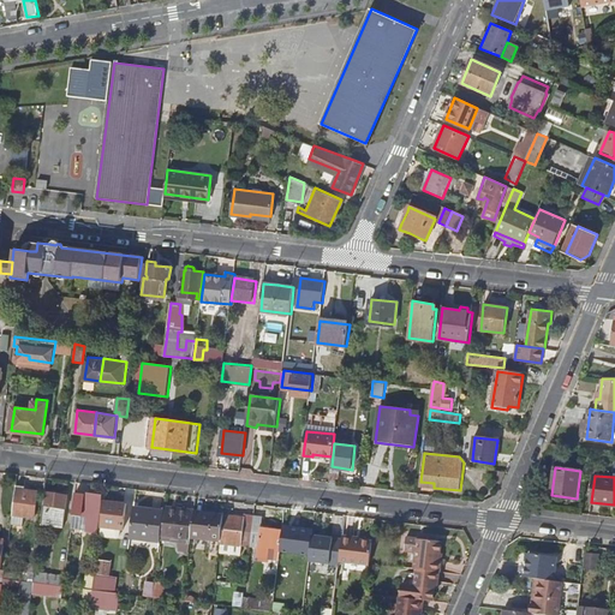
[(25,489),(25,487),(25,485),(17,484),(13,513),(35,515),(39,491),(25,489)]
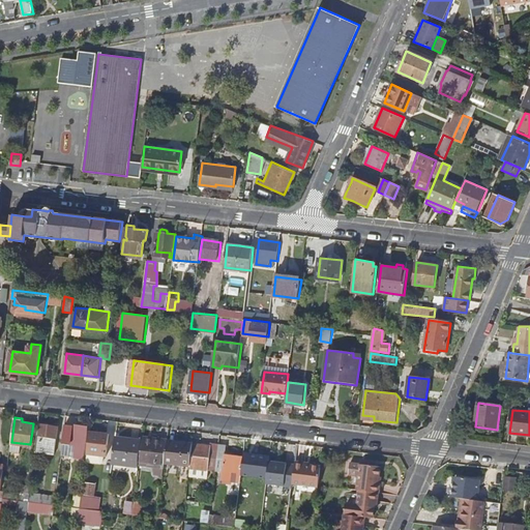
[(59,425),(39,423),(35,451),(56,454),(58,437),(59,425)]
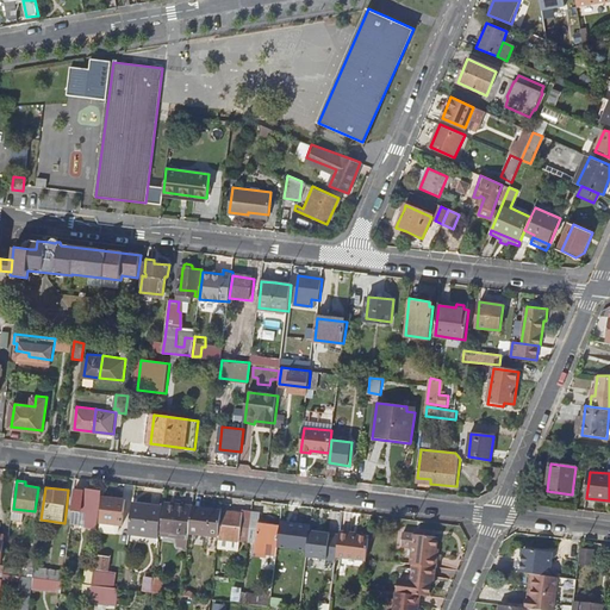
[(103,492),(75,487),(75,490),(73,504),(73,508),(89,510),(88,524),(98,527),(103,492)]
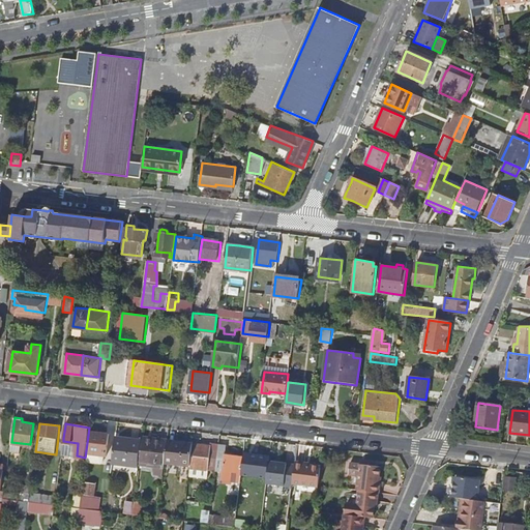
[(110,434),(90,431),(87,457),(96,458),(97,453),(107,454),(110,434)]
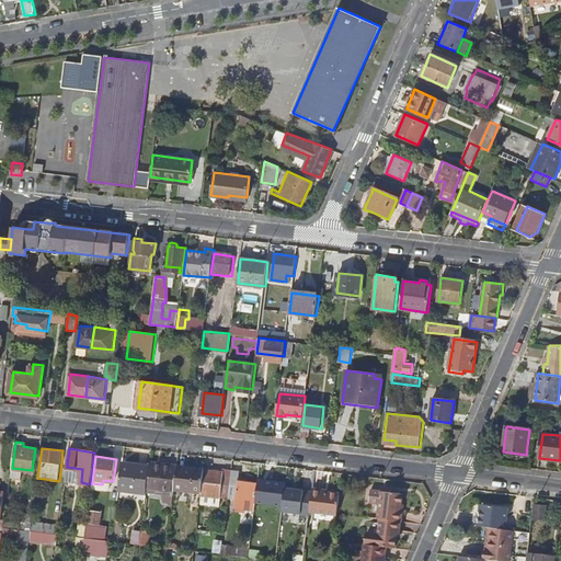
[(119,488),(147,491),(147,490),(150,466),(123,462),(119,488)]
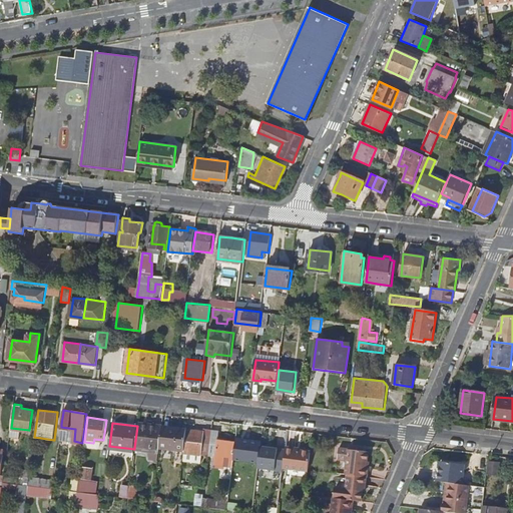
[(134,448),(159,451),(159,447),(162,426),(137,423),(137,426),(134,448)]
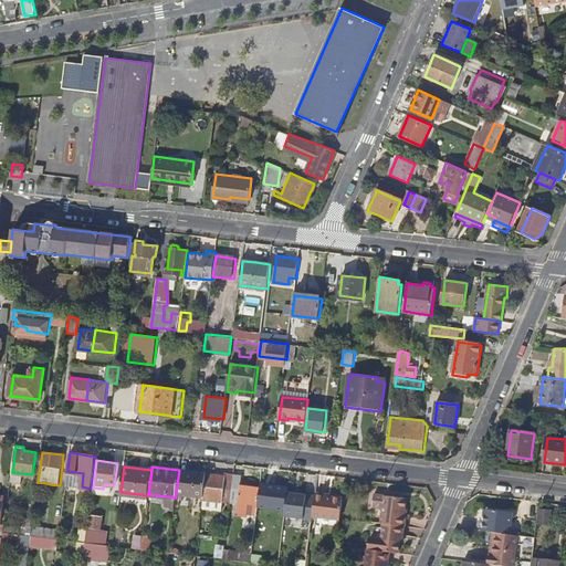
[(207,472),(179,469),(179,470),(176,493),(203,498),(207,472)]
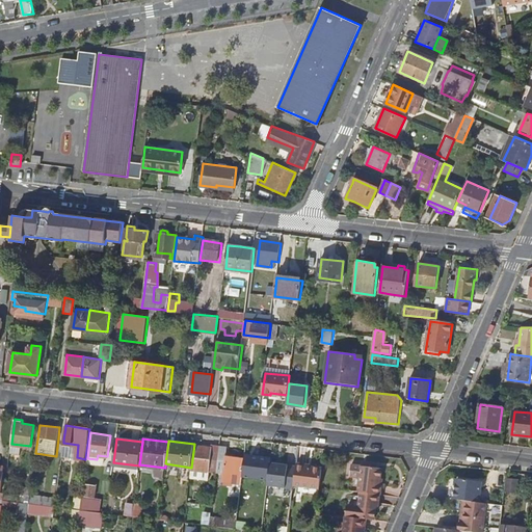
[(213,446),(194,444),(191,468),(217,471),(220,445),(213,444),(213,446)]
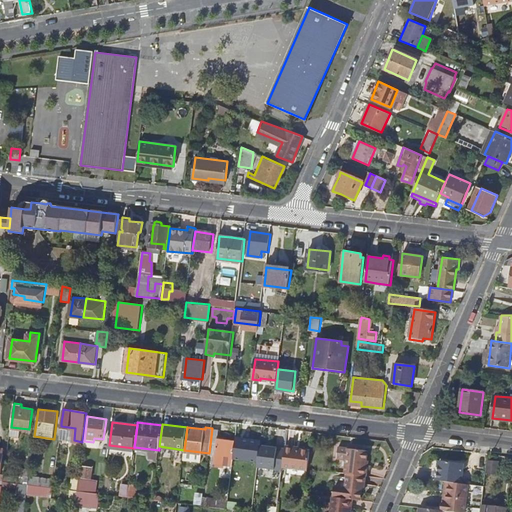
[(215,464),(232,466),(233,458),(235,441),(228,440),(229,435),(218,434),(217,447),(212,446),(212,453),(216,454),(215,464)]
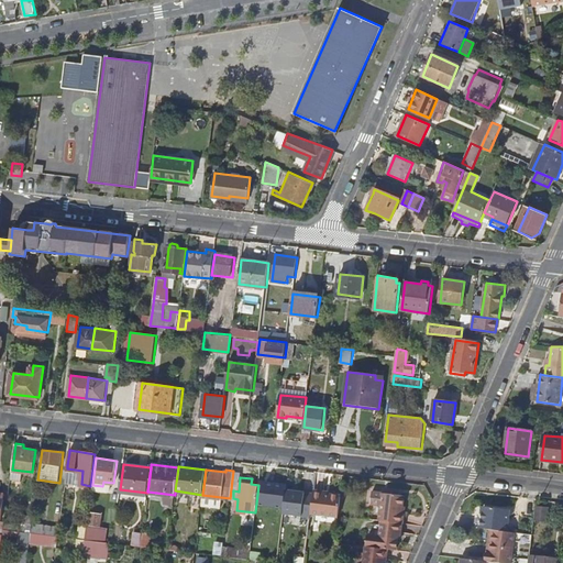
[(258,485),(256,504),(284,507),(286,489),(287,483),(260,479),(258,485)]
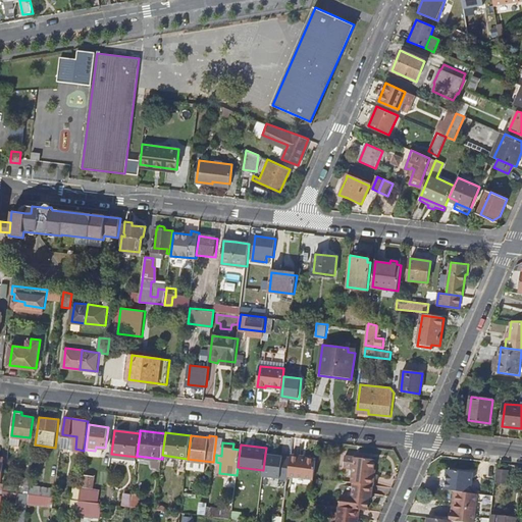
[(18,448),(9,447),(7,462),(16,463),(18,448)]
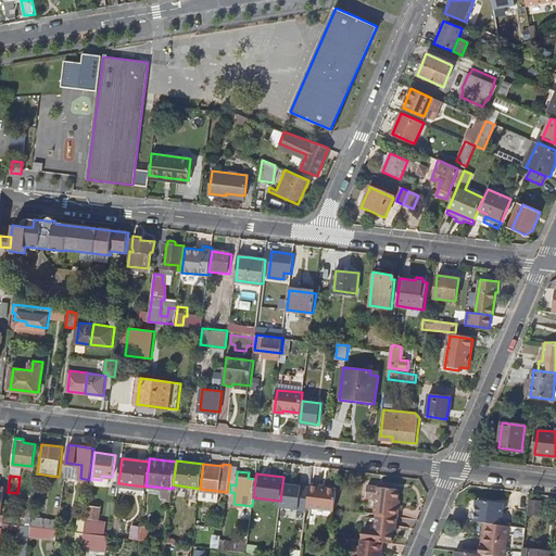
[(337,489),(325,488),(318,487),(318,483),(311,482),(310,487),(307,506),(333,509),(333,508),(337,489)]
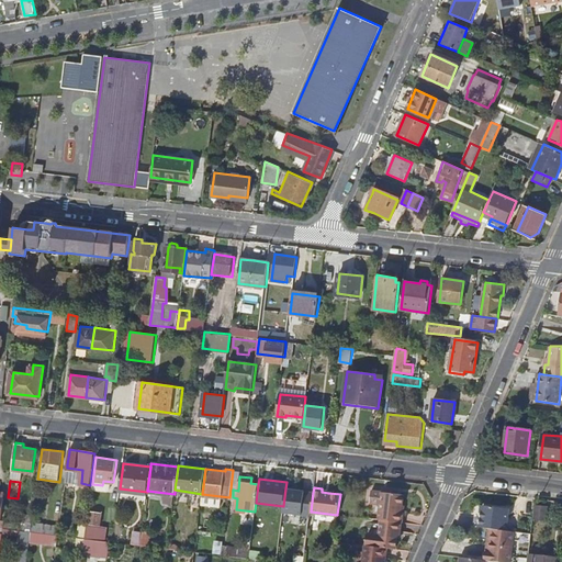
[(313,492),(285,489),(283,506),(283,510),(311,514),(311,512),(313,492)]
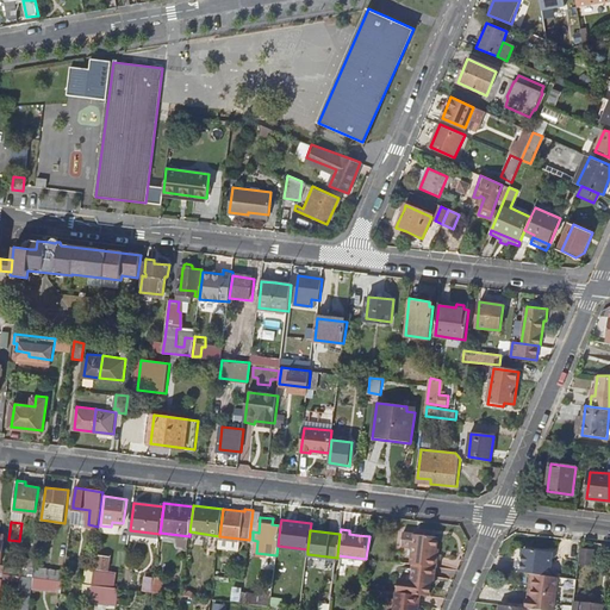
[(402,545),(414,546),(411,564),(415,564),(436,567),(437,567),(439,556),(435,556),(436,548),(437,537),(404,533),(402,545)]
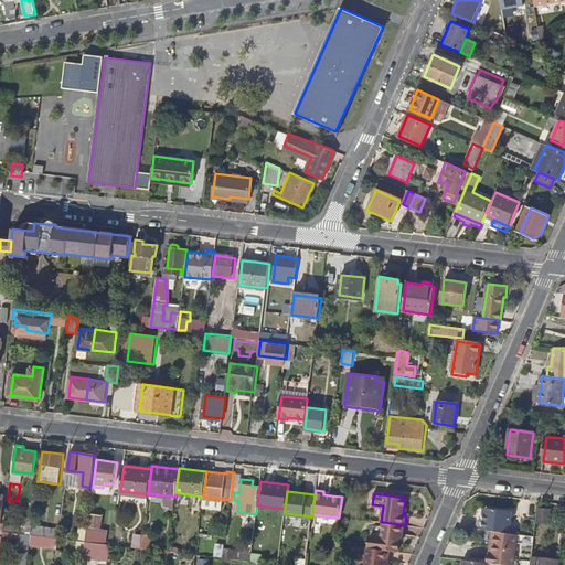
[(508,511),(488,509),(488,510),(484,513),(483,512),(481,530),(491,532),(496,532),(509,533),(511,515),(507,515),(508,511)]
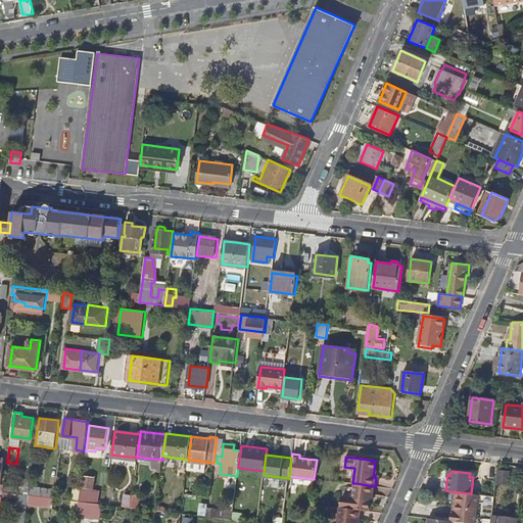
[(15,486),(15,492),(30,494),(30,486),(31,479),(22,478),(21,486),(15,486)]
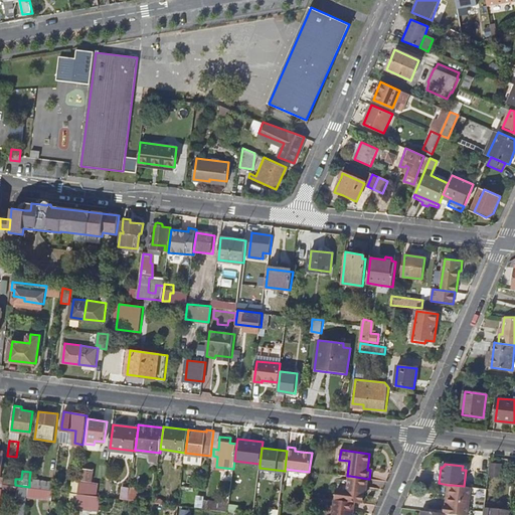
[(337,489),(335,500),(354,502),(362,504),(363,487),(367,488),(368,479),(350,476),(348,490),(337,489)]
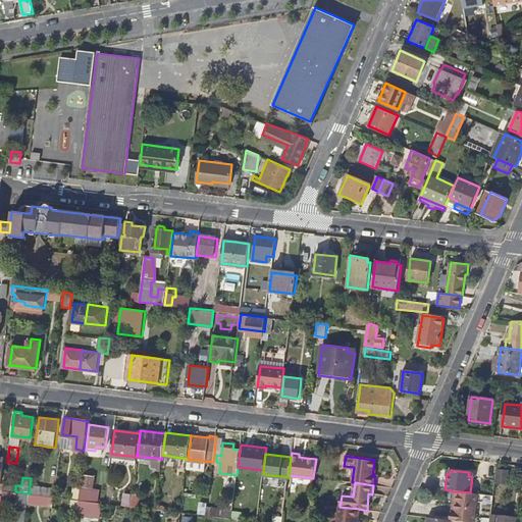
[(41,486),(30,485),(30,493),(40,494),(41,486)]
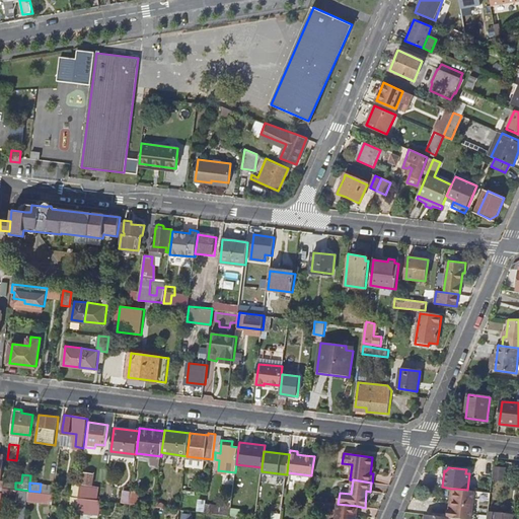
[(56,486),(44,485),(43,493),(55,494),(56,486)]
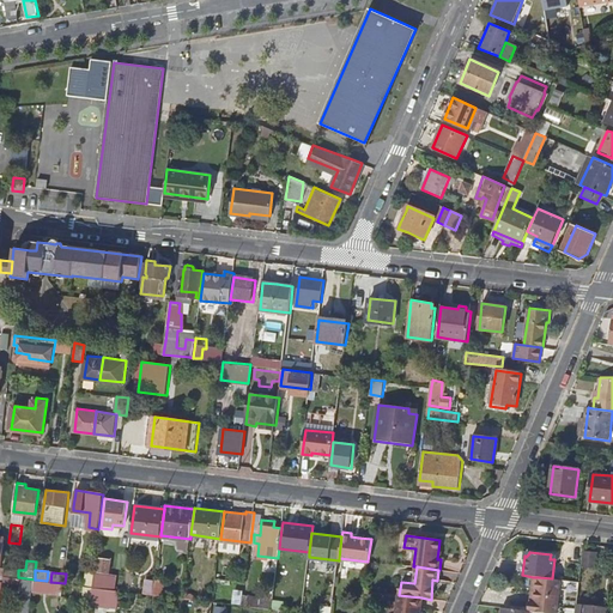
[(530,601),(529,611),(546,612),(550,612),(554,612),(559,580),(552,578),(538,577),(534,601),(530,601)]
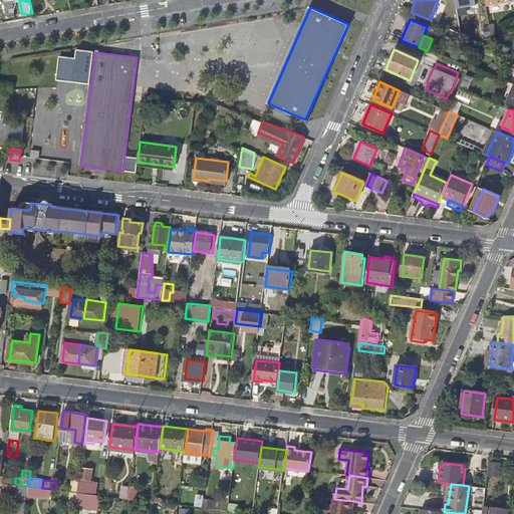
[(121,486),(121,498),(136,498),(136,486),(121,486)]
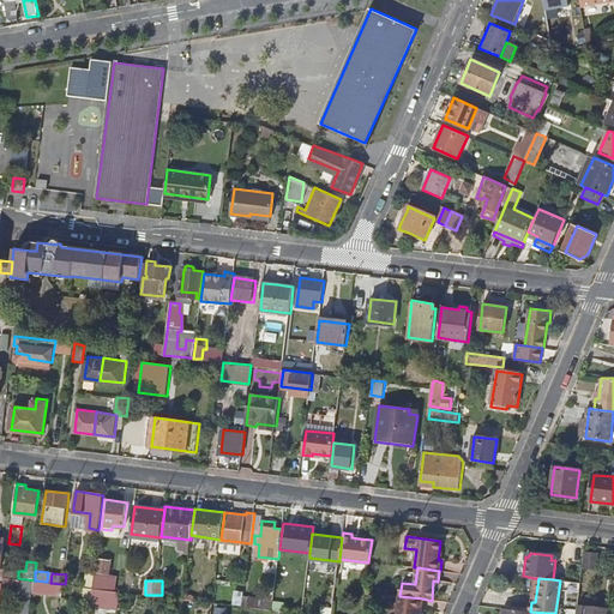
[(571,582),(566,613),(576,613),(577,605),(579,583),(571,582)]
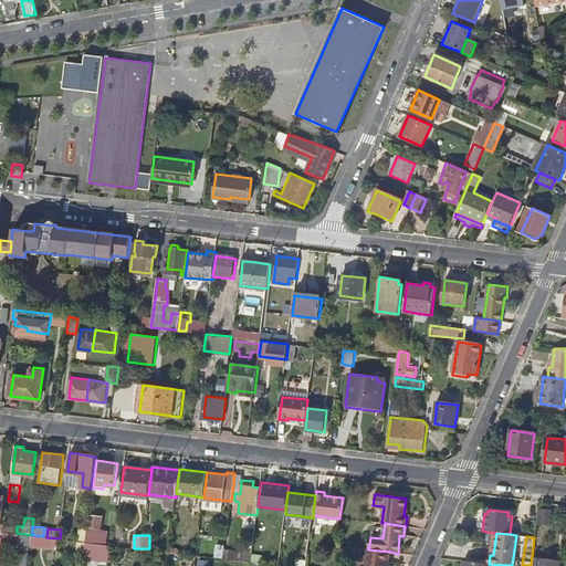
[(102,557),(103,544),(86,542),(85,549),(85,555),(102,557)]
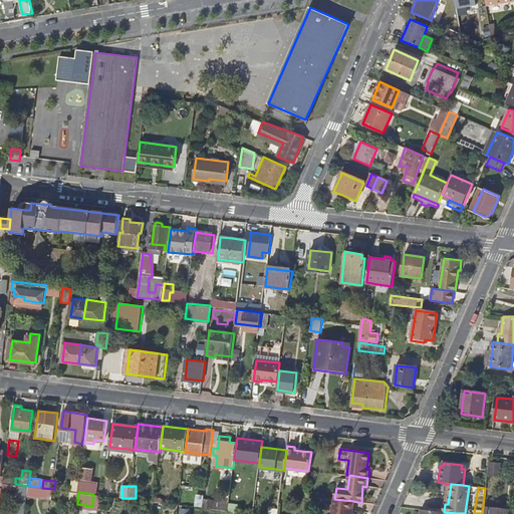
[(348,513),(349,510),(352,510),(353,501),(334,499),(333,499),(331,513),(348,513)]
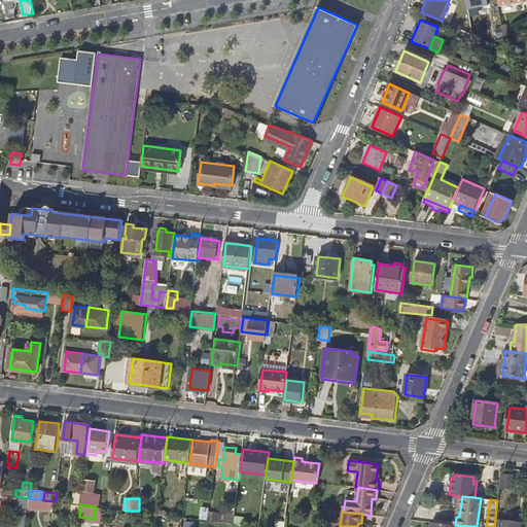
[(215,515),(214,522),(234,524),(235,518),(235,516),(229,516),(229,517),(215,515)]
